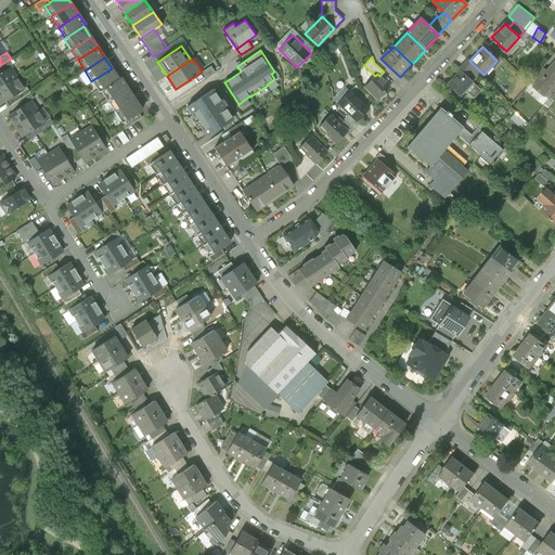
[(12,65),(9,60),(0,65),(0,73),(10,66),(12,65)]
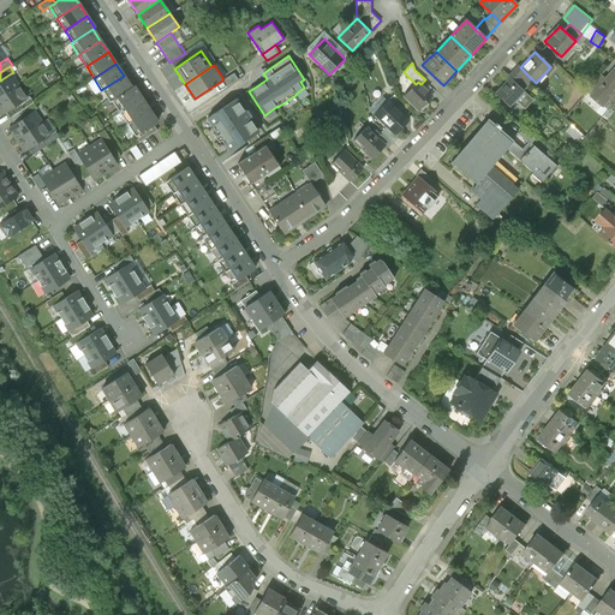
[(507,77),(509,79),(523,91),(533,81),(520,67),(518,66),(507,77)]
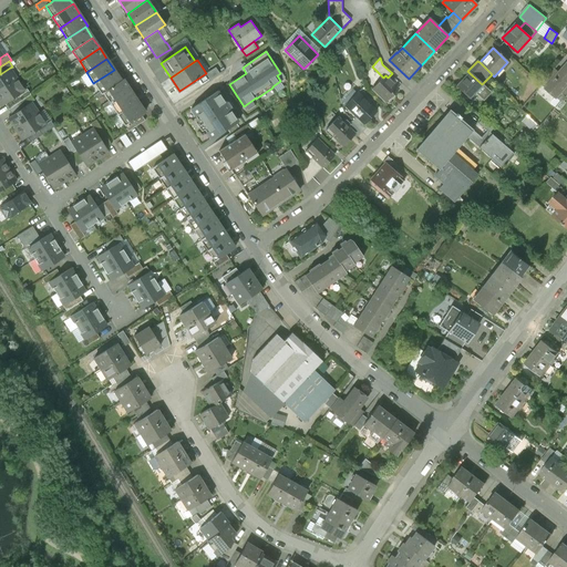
[(566,63),(559,72),(546,88),(557,98),(566,86),(566,63)]
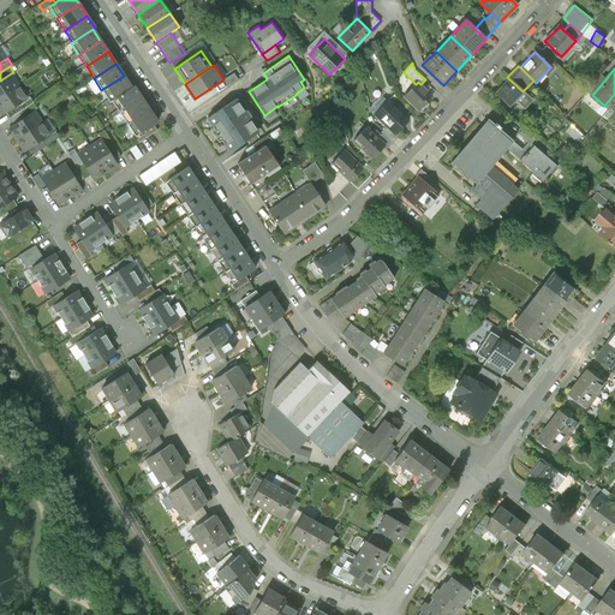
[(0,97),(18,85),(11,73),(0,81),(0,97)]
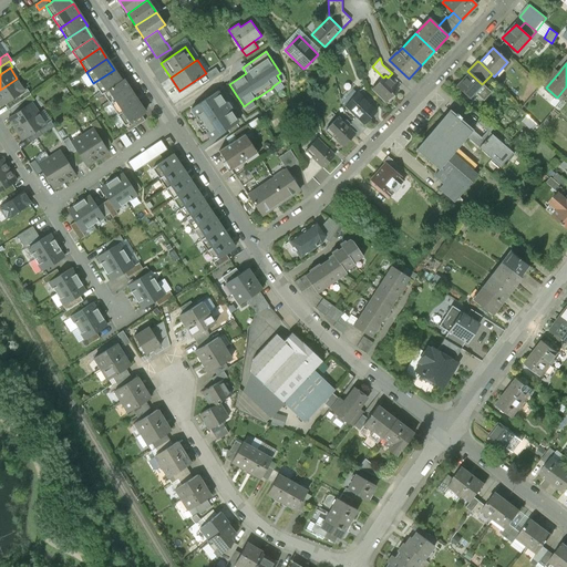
[(216,68),(206,73),(196,80),(200,86),(219,73),(216,68)]
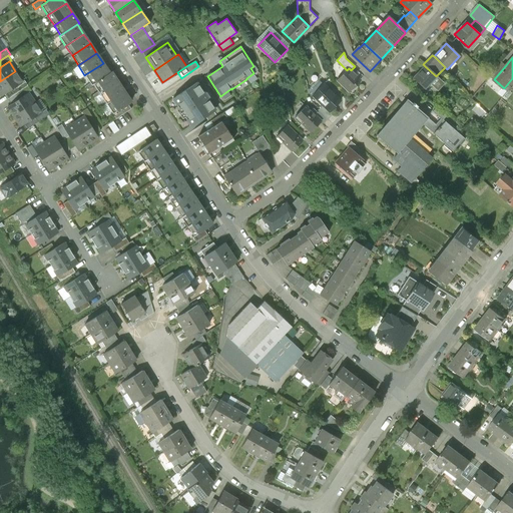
[(491,76),(494,79),(506,65),(503,62),(491,76)]
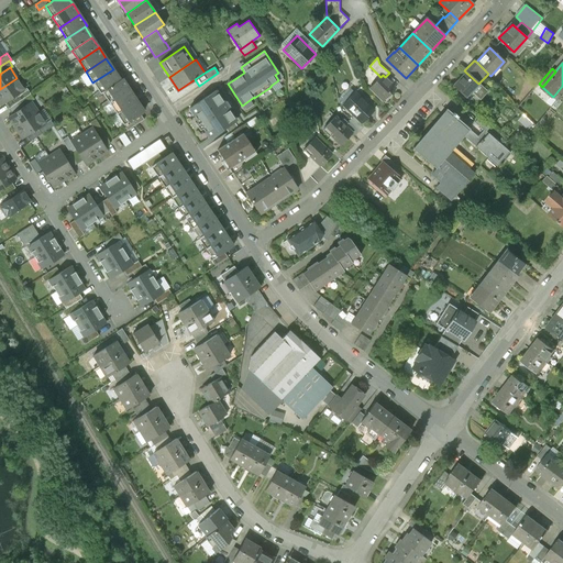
[(120,80),(113,69),(92,83),(100,94),(102,91),(120,80)]
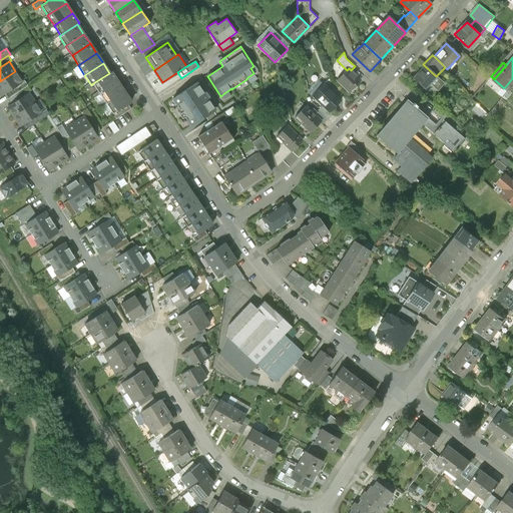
[(425,66),(414,78),(425,89),(436,76),(425,66)]
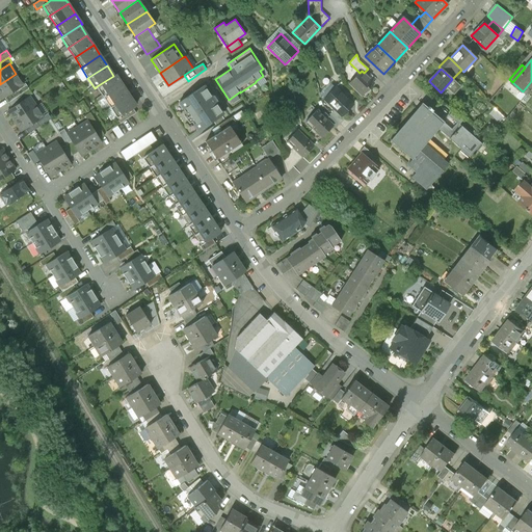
[(360,73),(349,83),(362,96),(374,82),(364,73),(362,71),(360,73)]
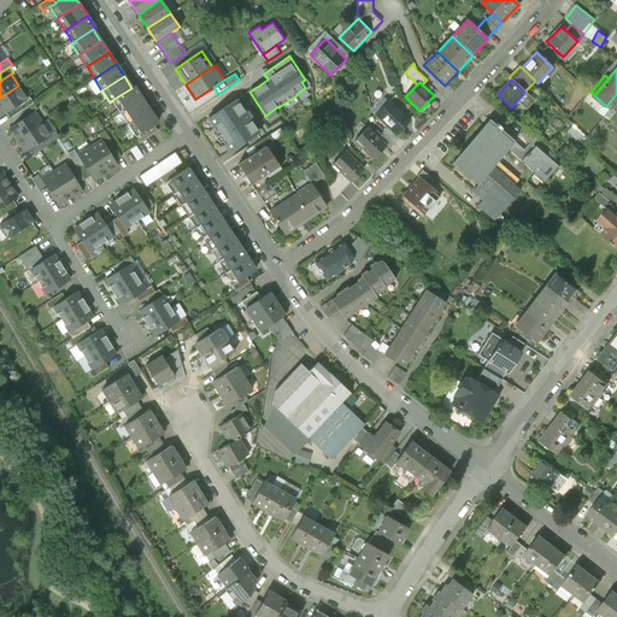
[(27,98),(18,86),(0,98),(0,113),(1,115),(5,112),(27,98)]
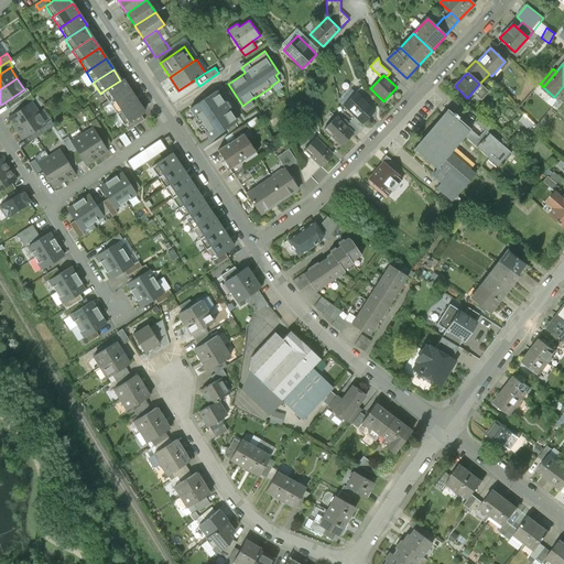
[(102,91),(110,104),(131,90),(122,78),(120,80),(102,91)]
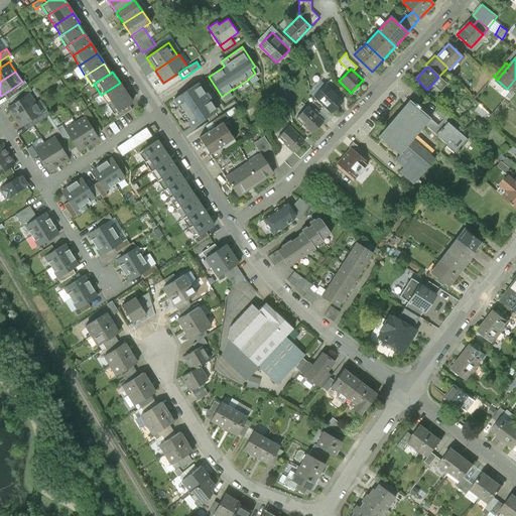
[(515,86),(515,79),(507,89),(511,92),(515,86)]
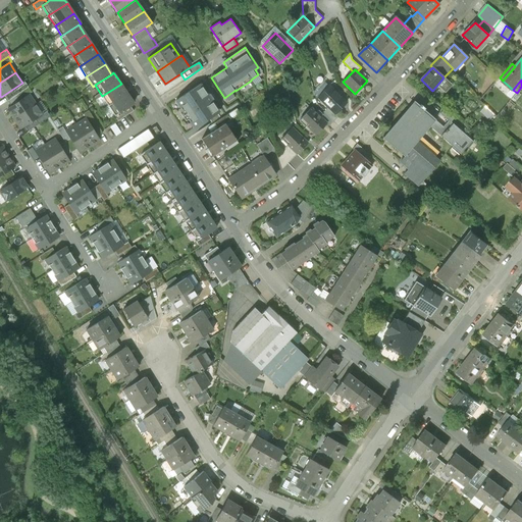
[(4,95),(8,100),(28,87),(24,82),(22,83),(4,95)]
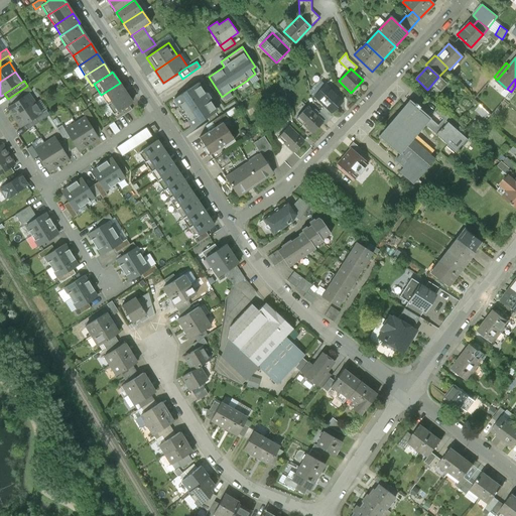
[(101,95),(107,104),(125,92),(120,83),(101,95)]
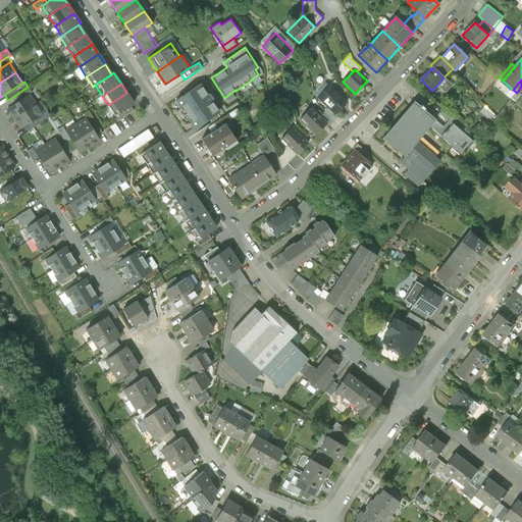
[(201,84),(175,101),(194,128),(219,112),(212,101),(213,100),(210,94),(208,95),(201,84)]
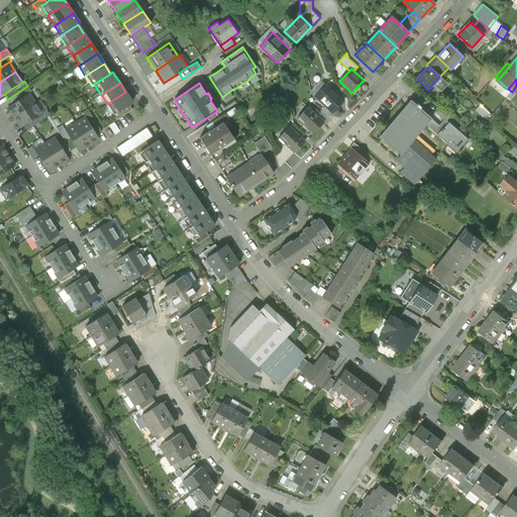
[(326,105),(332,112),(343,100),(327,84),(316,95),(326,105)]
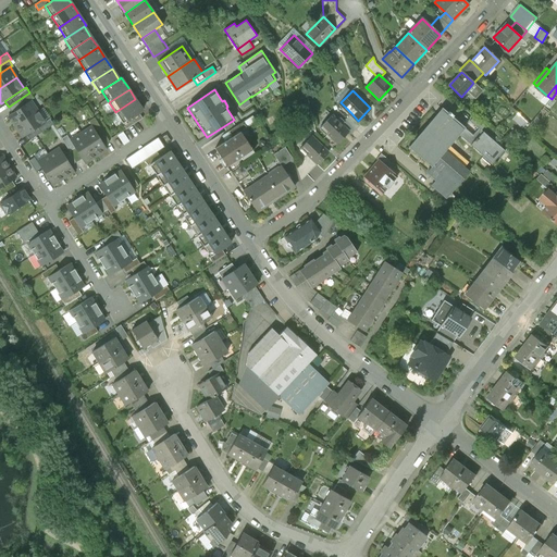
[(34,99),(29,93),(9,107),(12,113),(31,100),(34,99)]
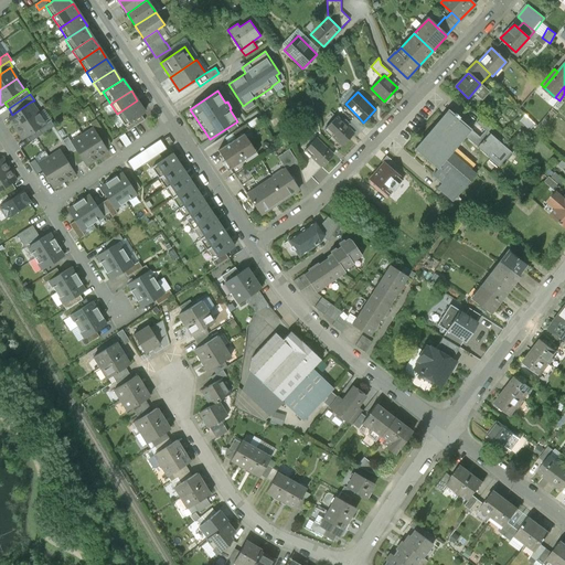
[(145,112),(137,100),(117,114),(125,126),(141,115),(145,112)]
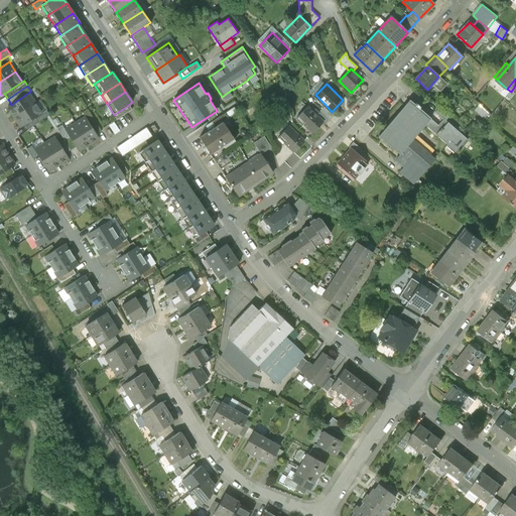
[(7,107),(13,117),(35,103),(28,93),(11,105),(7,107)]
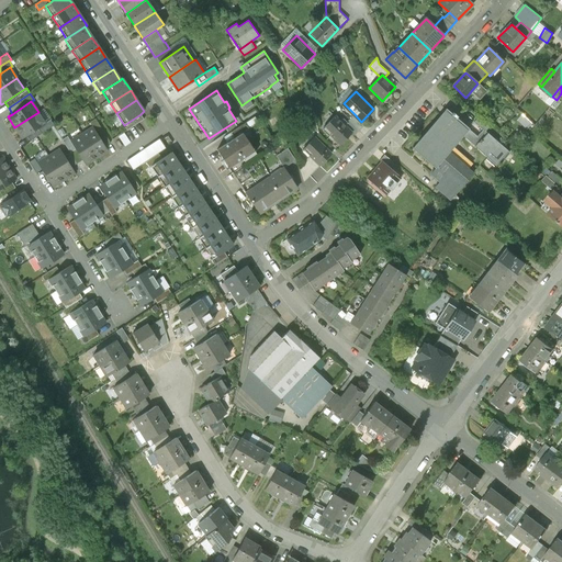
[(413,148),(436,168),(449,153),(463,136),(470,130),(456,117),(457,116),(452,112),(451,114),(447,110),(413,148)]
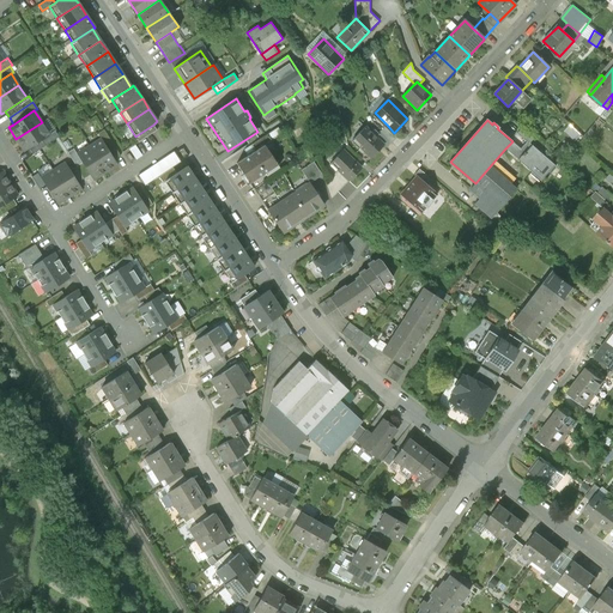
[(49,133),(42,122),(16,139),(24,151),(49,133)]
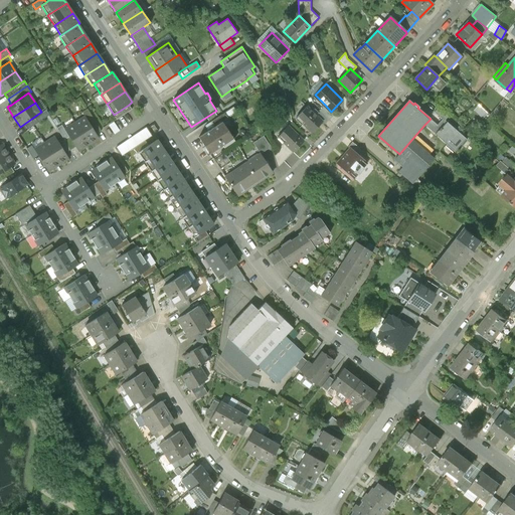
[(132,109),(129,105),(114,115),(117,119),(132,109)]
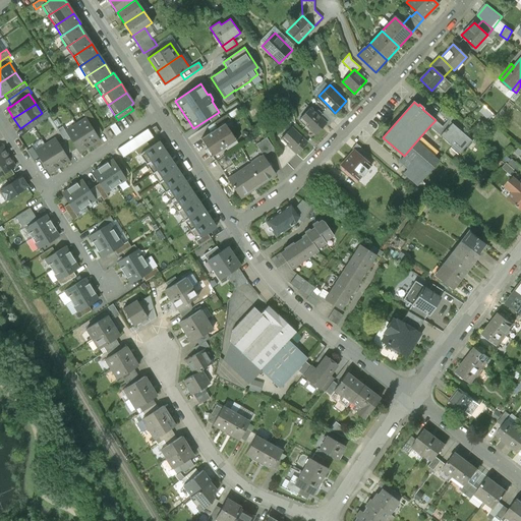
[(329,106),(324,111),(333,121),(338,116),(335,113),(329,106)]
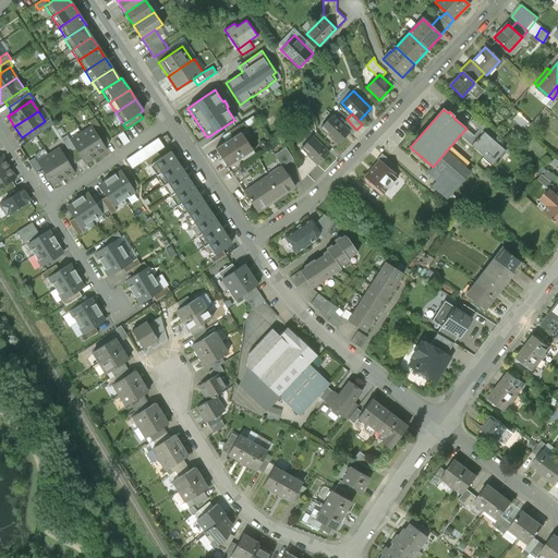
[(523,129),(528,123),(518,114),(513,120),(523,129)]
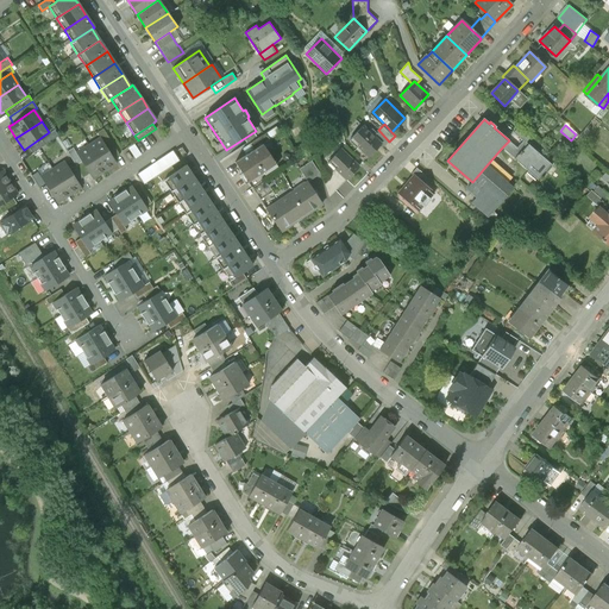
[(369,156),(382,144),(372,135),(363,126),(351,138),(369,156)]
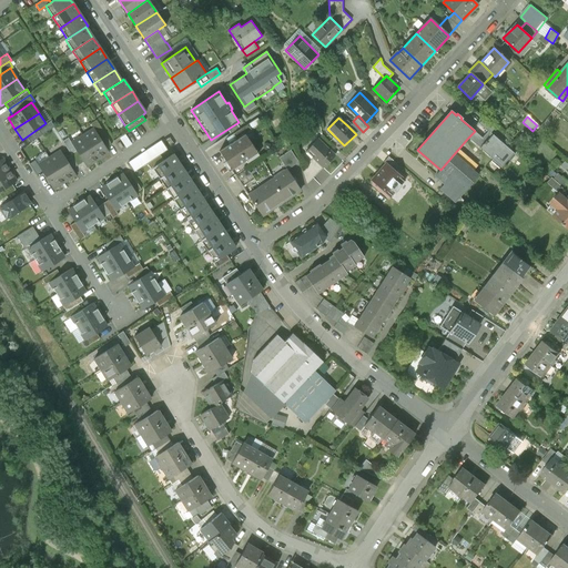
[(468,138),(500,166),(514,152),(490,132),(495,128),(484,119),(479,124),(487,132),(483,138),(475,131),(468,138)]
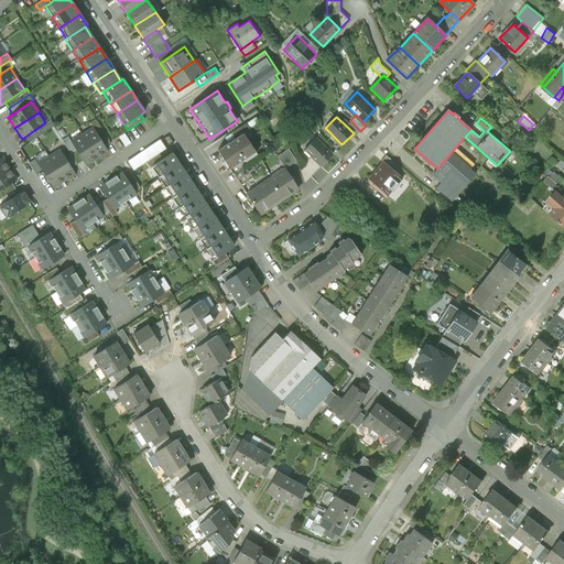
[(89,123),(93,127),(105,147),(110,143),(96,119),(89,123)]
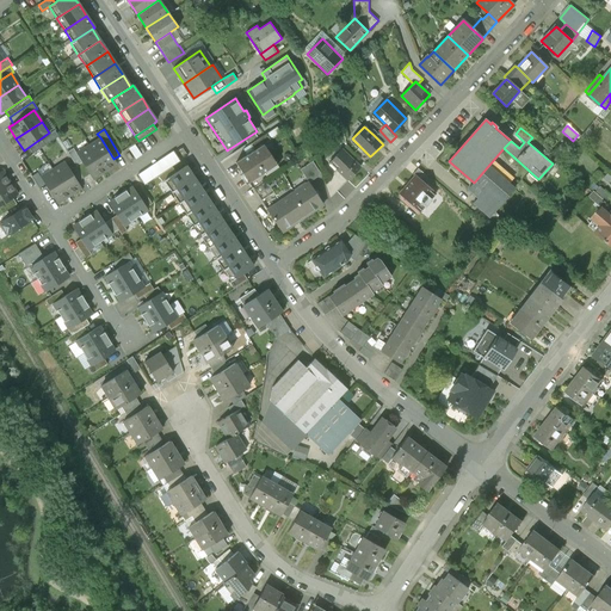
[(386,147),(390,142),(380,130),(378,130),(374,135),(383,144),(386,147)]
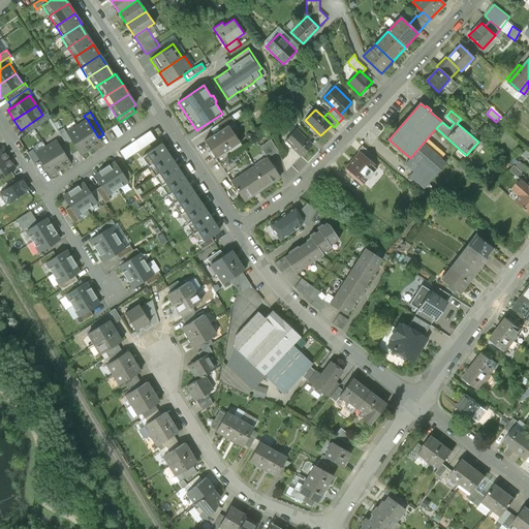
[(87,119),(76,126),(90,148),(100,142),(98,137),(87,119)]
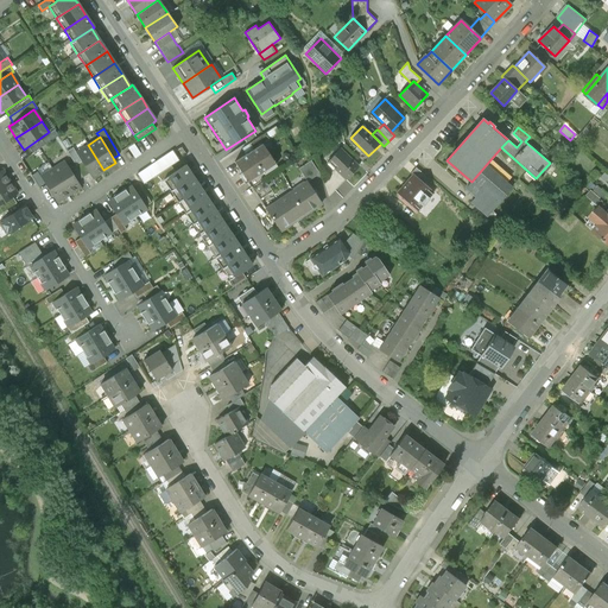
[(134,158),(141,154),(134,144),(128,147),(134,158)]
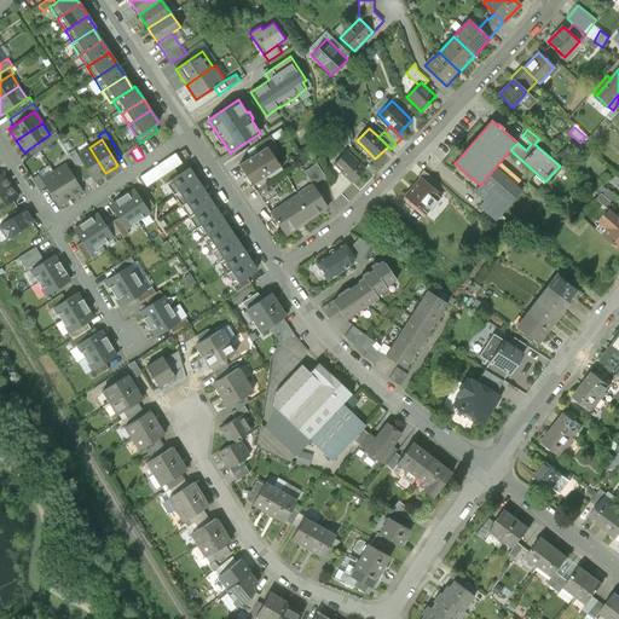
[(267,146),(253,156),(266,175),(279,166),(267,146)]
